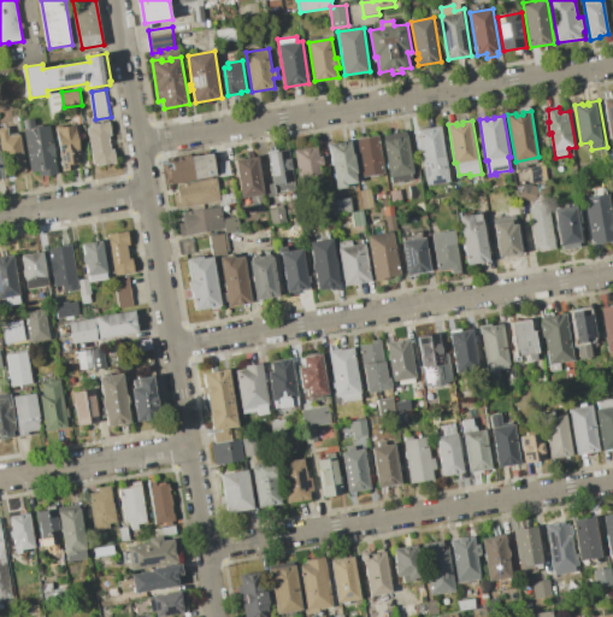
[(92,124),(111,122),(113,137),(111,139),(112,150),(116,148),(118,163),(95,166),(89,128),(93,128),(92,124)]
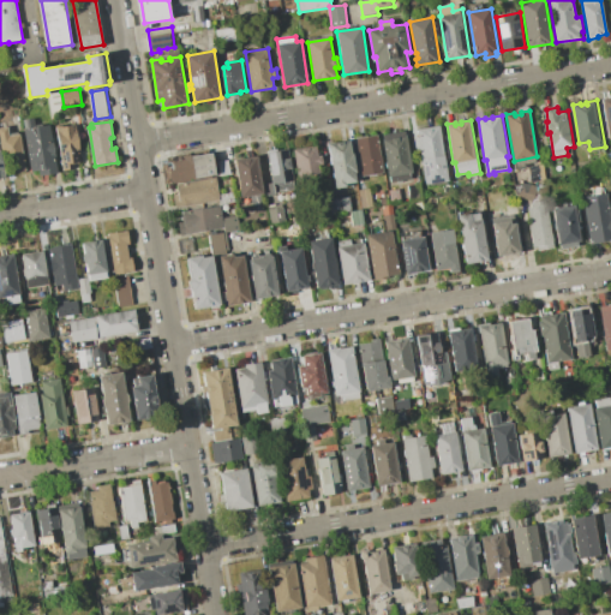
[(27,129),(52,124),(59,172),(40,175),(39,171),(33,172),(27,129)]
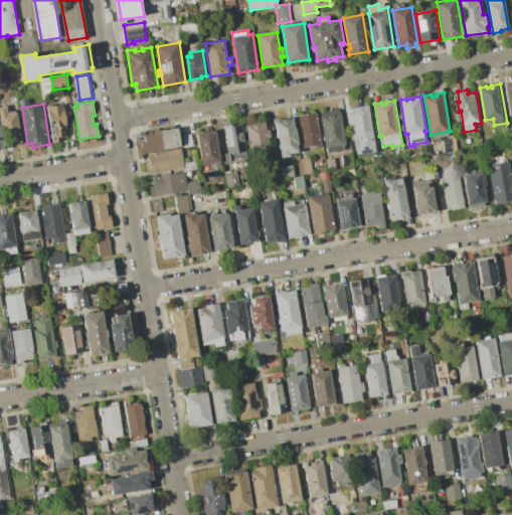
[(48,106),(52,106),(52,107),(63,105),(68,137),(63,138),(63,142),(54,143),(48,106)]
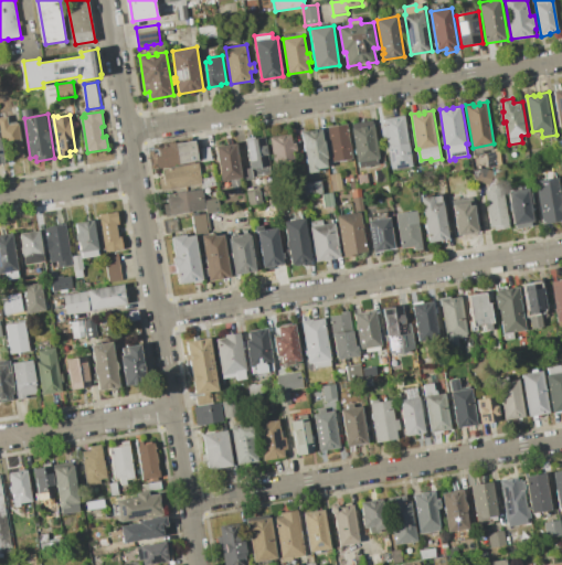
[(0,126),(2,126),(1,117),(9,116),(10,123),(19,121),(19,124),(21,124),(27,158),(6,161),(0,126)]
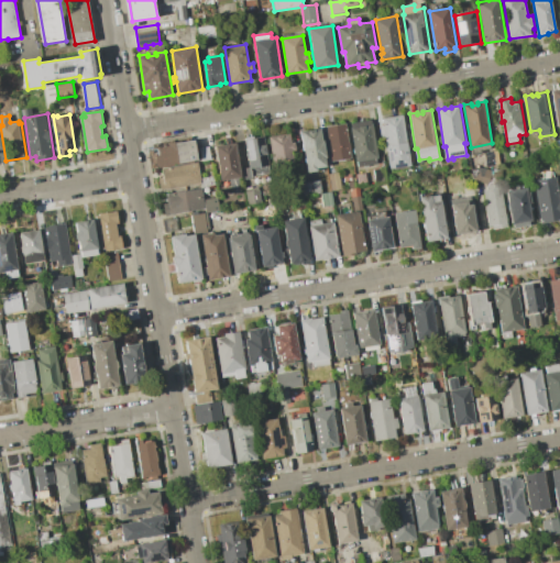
[(383,119),(391,118),(391,120),(396,119),(396,117),(404,116),(413,165),(392,169),(383,119)]
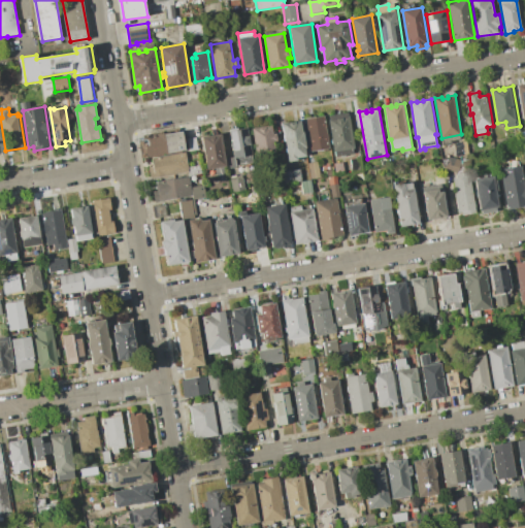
[(329,116),(336,114),(337,119),(342,118),(342,113),(351,112),(356,147),(355,147),(356,154),(337,156),(337,151),(335,152),(329,116)]
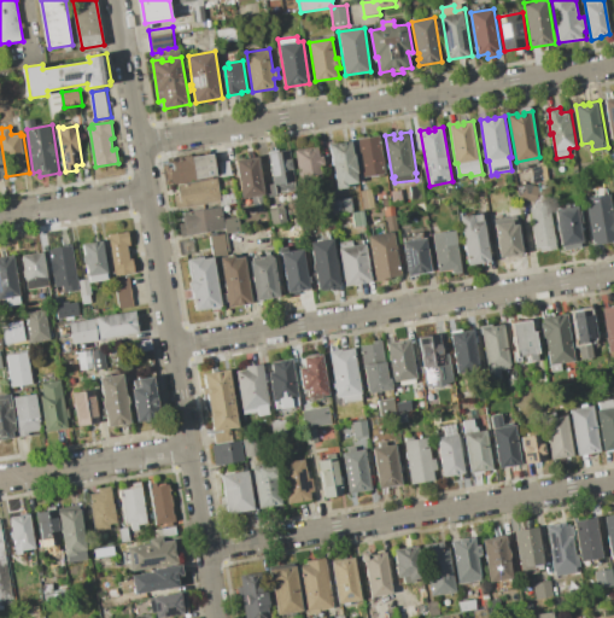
[(360,140),(381,136),(387,174),(366,178),(360,140)]
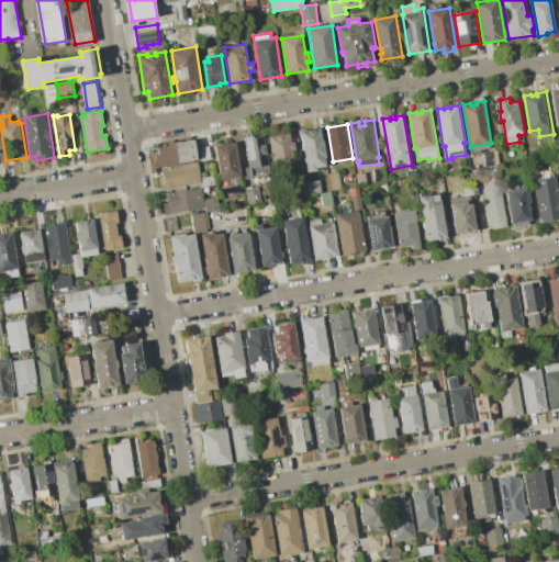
[(301,132),(308,131),(314,130),(321,128),(323,141),(324,141),(326,156),(325,157),(326,166),(316,168),(317,170),(308,171),(301,132)]
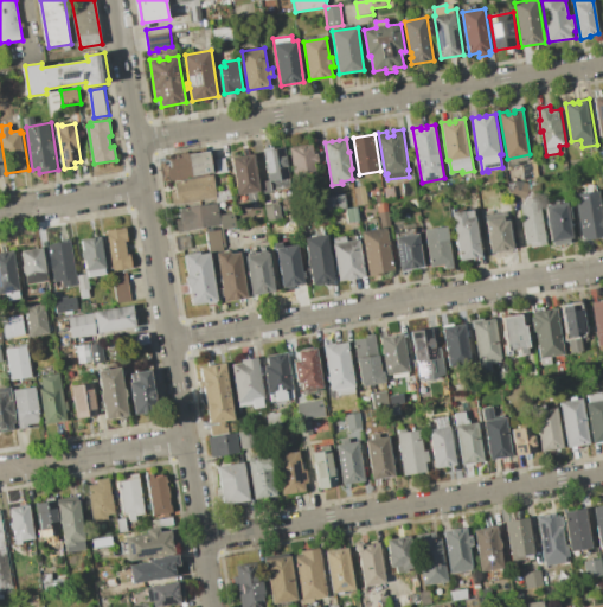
[(290,148),(299,146),(299,147),(306,146),(305,145),(313,144),(315,154),(319,153),(320,163),(316,164),(320,183),(296,186),(290,148)]
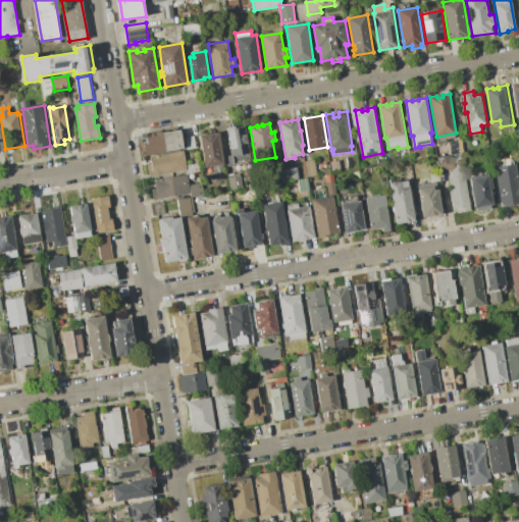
[(227,129),(246,126),(251,155),(234,158),(236,166),(226,167),(224,157),(231,156),(227,129)]
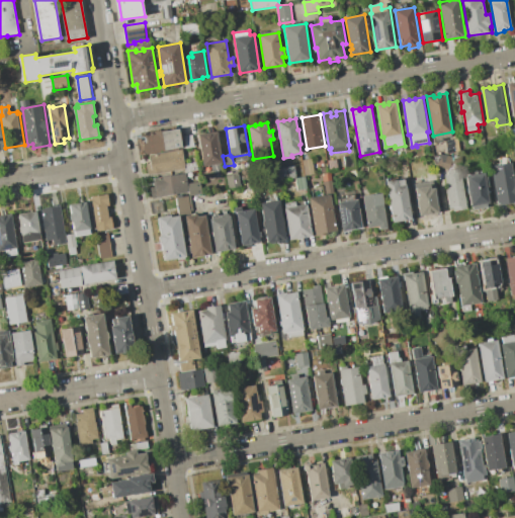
[(142,135),(155,133),(155,132),(162,131),(162,132),(180,128),(180,132),(184,131),(186,144),(182,145),(183,148),(145,154),(142,135)]
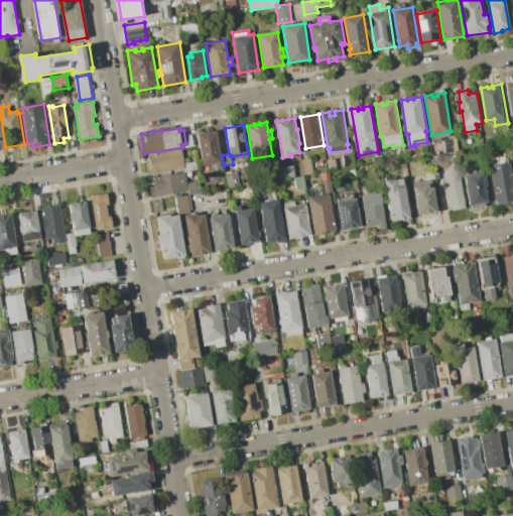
[(198,134),(205,133),(205,134),(210,134),(210,132),(217,131),(222,162),(204,166),(198,134)]
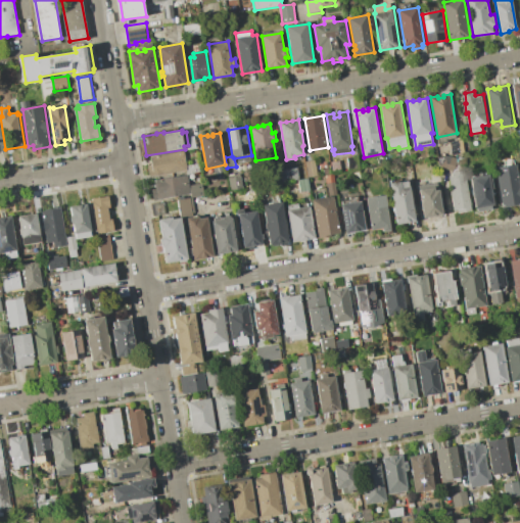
[(187,138),(196,136),(198,148),(189,150),(187,138)]
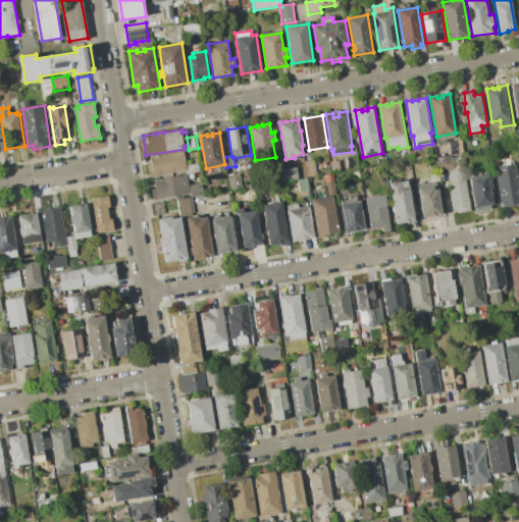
[(151,156),(184,151),(187,165),(199,163),(200,171),(188,173),(188,170),(150,176),(148,165),(152,164),(151,156)]
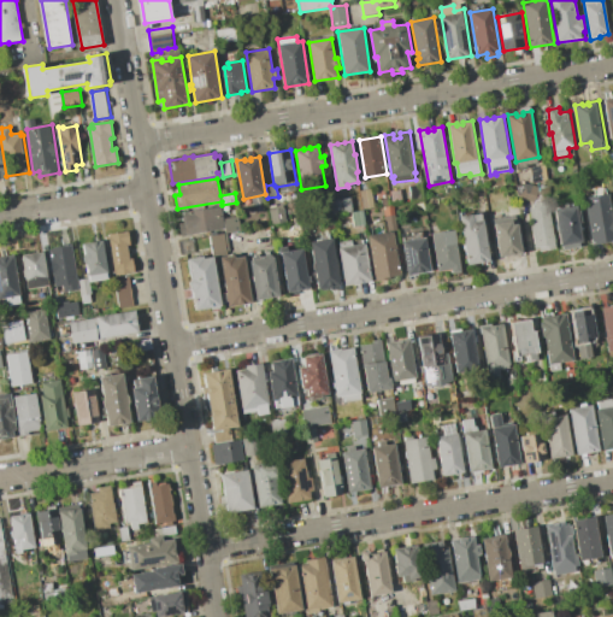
[(542,188),(536,203),(523,198),(524,195),(519,195),(518,186),(528,184),(529,183),(542,188)]
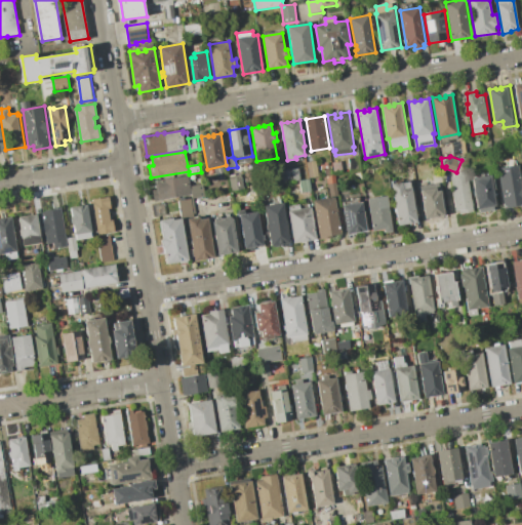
[(350,159),(361,157),(363,169),(352,171),(350,159)]
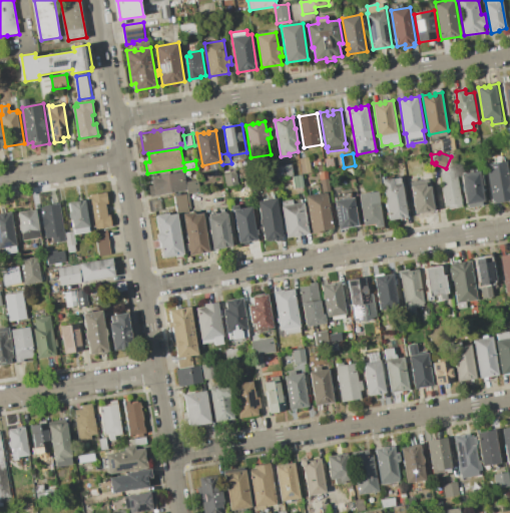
[(301,159),(310,157),(313,173),(303,174),(301,159)]
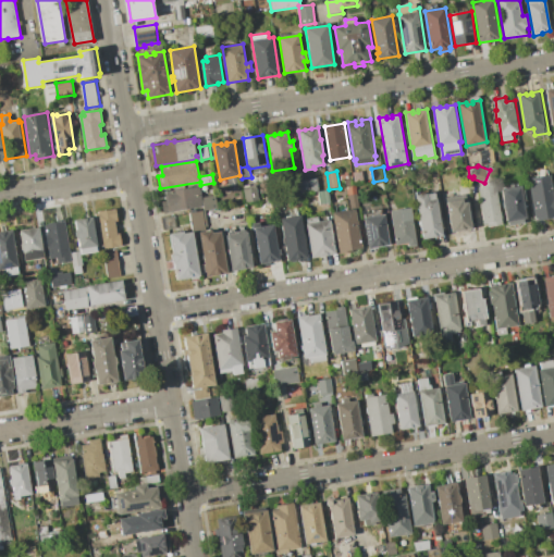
[(355,173),(364,172),(366,183),(356,185),(355,173)]
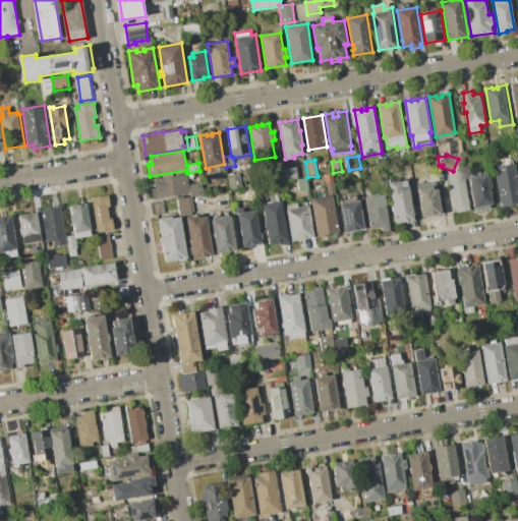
[(496,167),(515,163),(517,174),(517,204),(502,206),(496,167)]
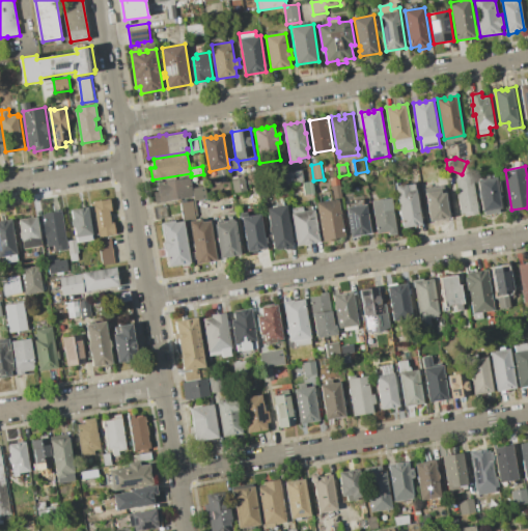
[(287,172),(303,170),(305,183),(288,185),(287,172)]
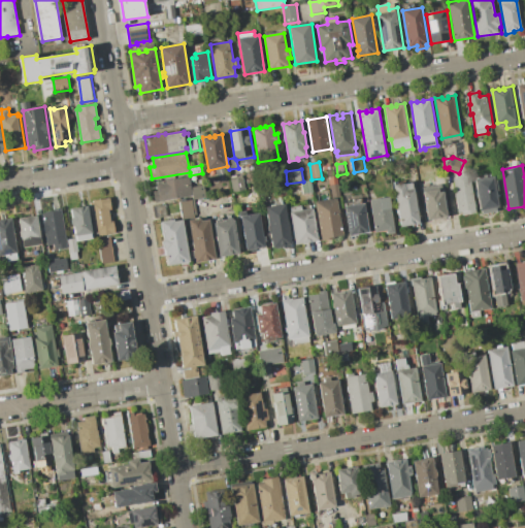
[(455,178),(458,177),(457,174),(463,173),(463,176),(471,175),(478,212),(464,215),(463,212),(460,212),(458,200),(457,200),(456,193),(457,193),(455,178)]
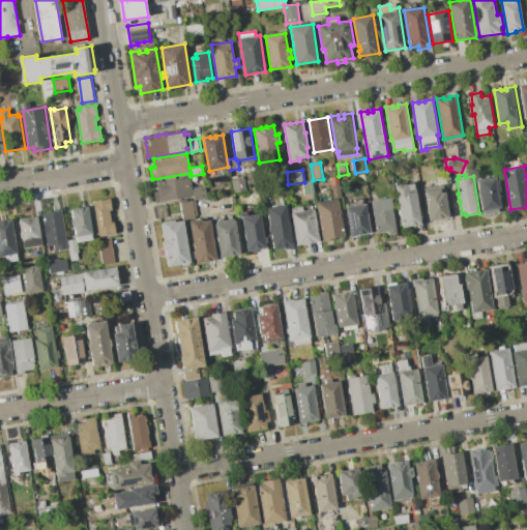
[(477,180),(497,176),(502,207),(501,207),(501,211),(486,214),(486,210),(482,210),(477,180)]
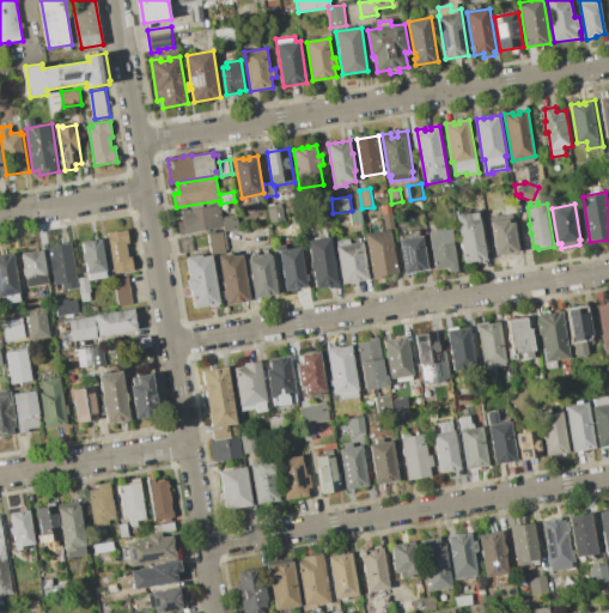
[(182,211),(221,205),(223,218),(238,216),(241,229),(225,231),(225,228),(181,235),(178,223),(184,222),(182,211)]
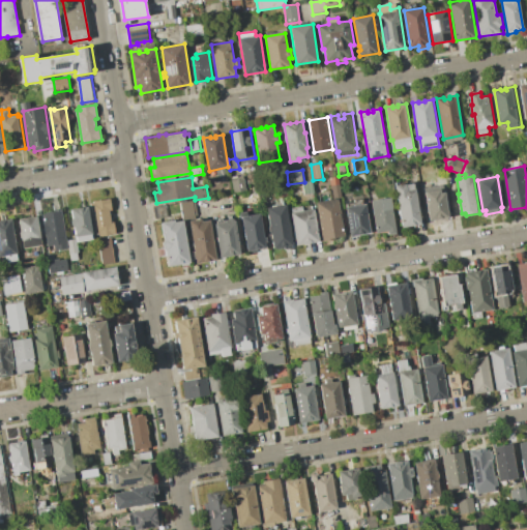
[(331,179),(340,177),(341,184),(332,185),(331,179)]
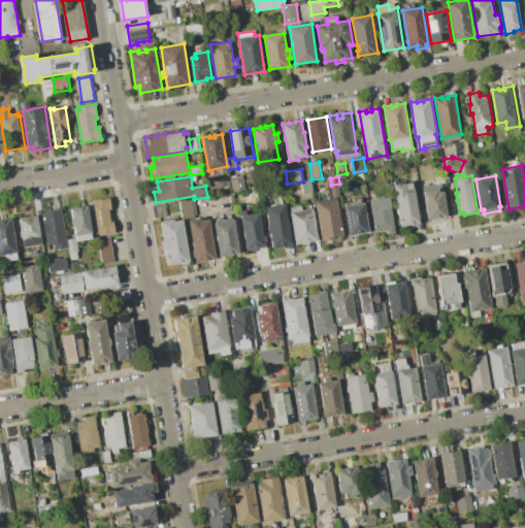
[(232,179),(245,177),(248,191),(234,193),(232,179)]
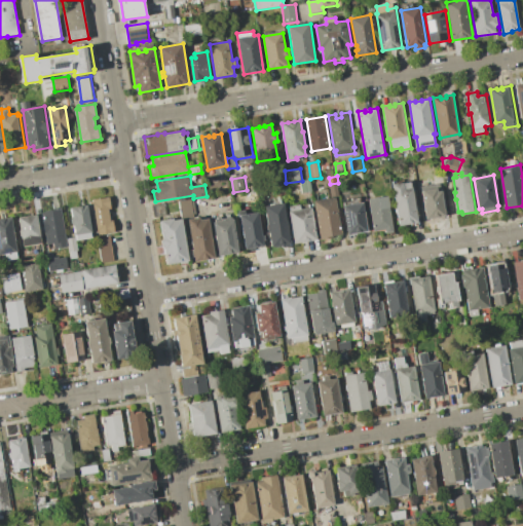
[(301,181),(310,180),(312,192),(303,194),(301,181)]
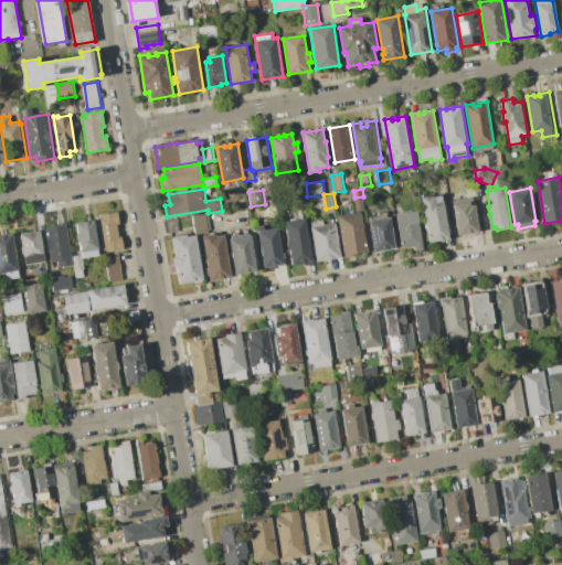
[(422,199),(443,195),(449,238),(428,242),(422,199)]
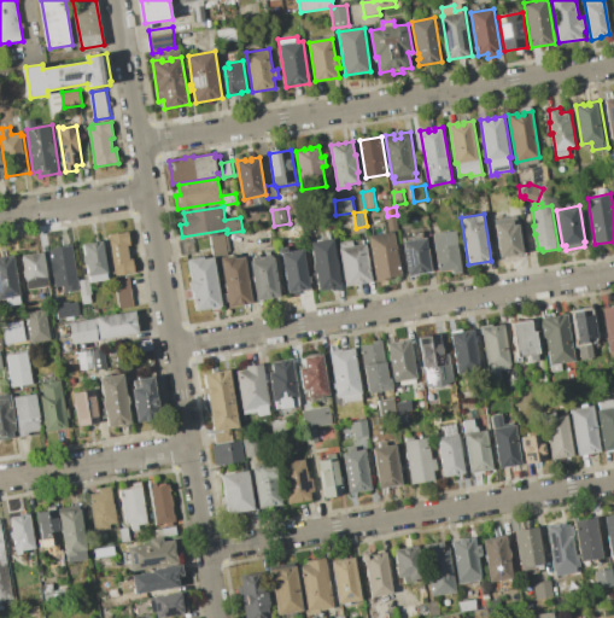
[(493,219),(519,214),(525,254),(501,257),(493,219)]
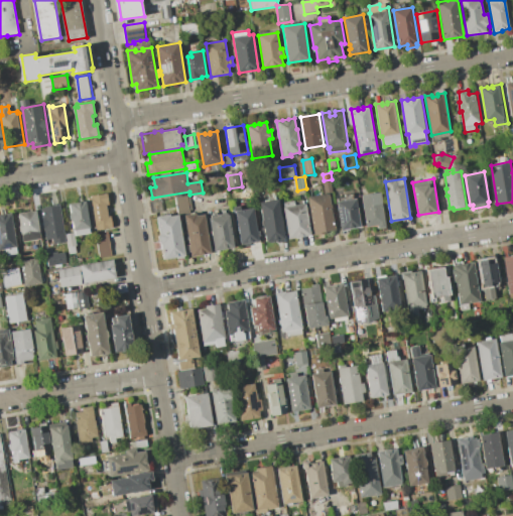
[(309,197),(313,197),(312,189),(322,188),(323,195),(330,194),(336,230),(328,231),(328,233),(315,235),(309,197)]
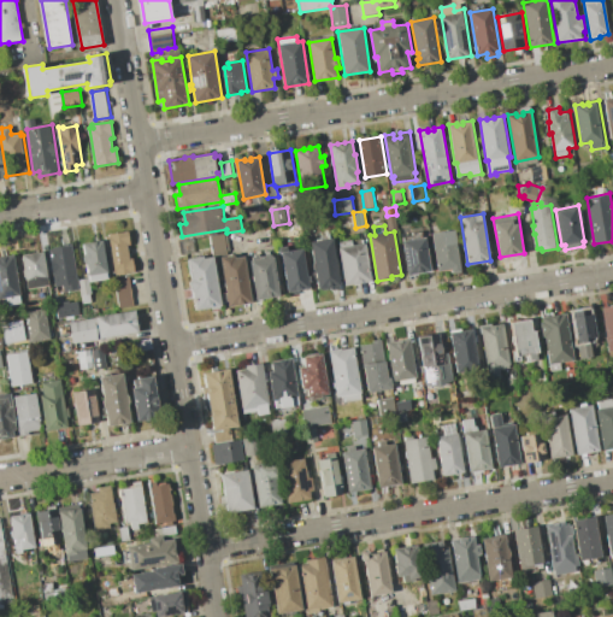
[(432,234),(455,230),(463,272),(453,274),(453,269),(438,271),(432,234)]
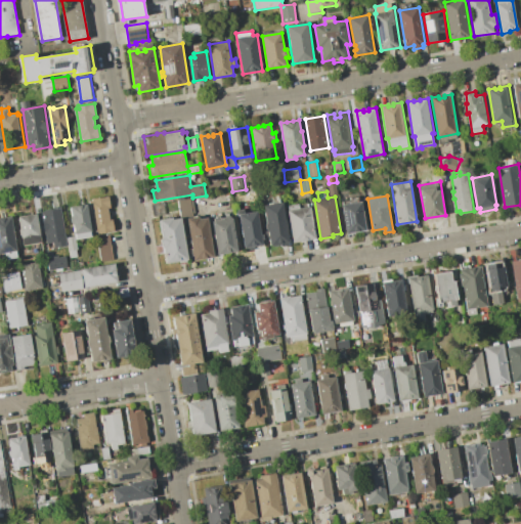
[(91,201),(93,201),(93,199),(110,197),(112,208),(109,208),(112,219),(114,219),(116,230),(99,233),(98,230),(96,231),(91,201)]
